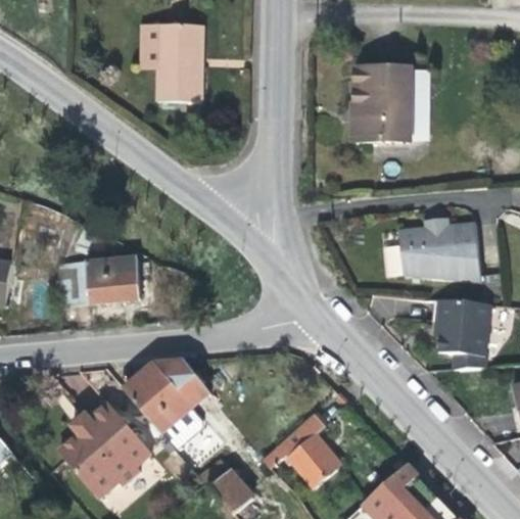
[(156,63),(157,25),(140,25),(139,63),(156,63)]
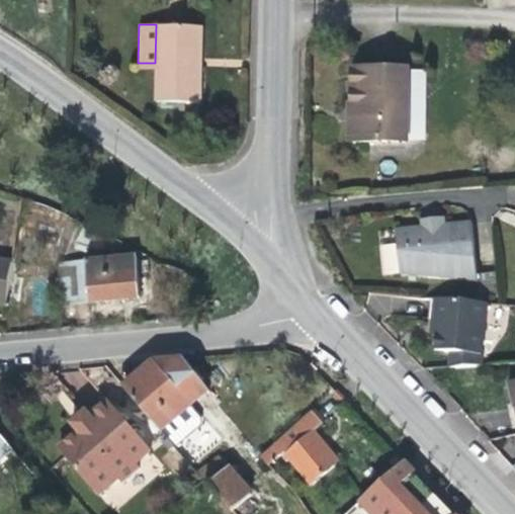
[(192,25),(156,24),(155,63),(154,99),(197,101),(198,64),(191,64),(192,25)]
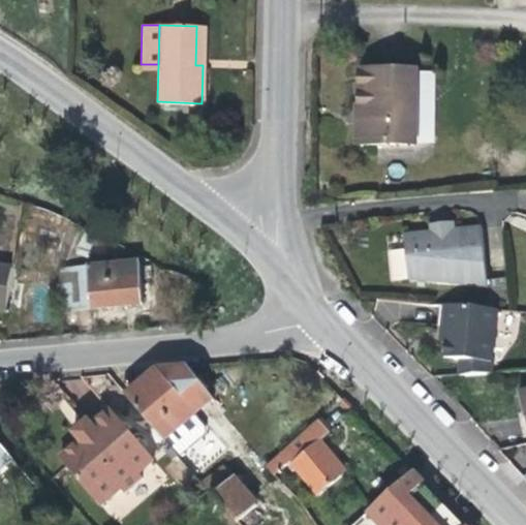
[(412,143),(413,70),(354,69),(353,114),(353,142),(412,143)]
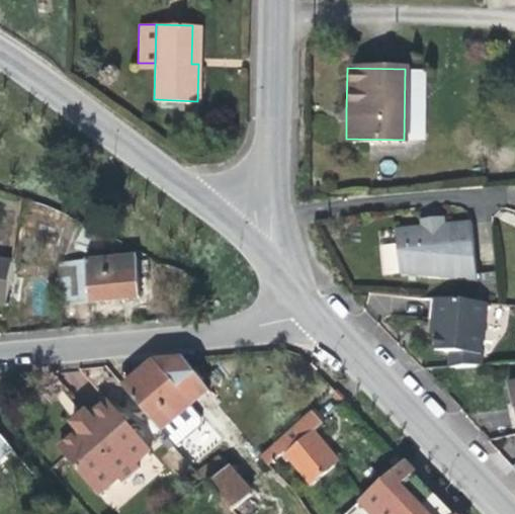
[(420,215),(421,223),(446,221),(445,212),(432,213),(420,215)]
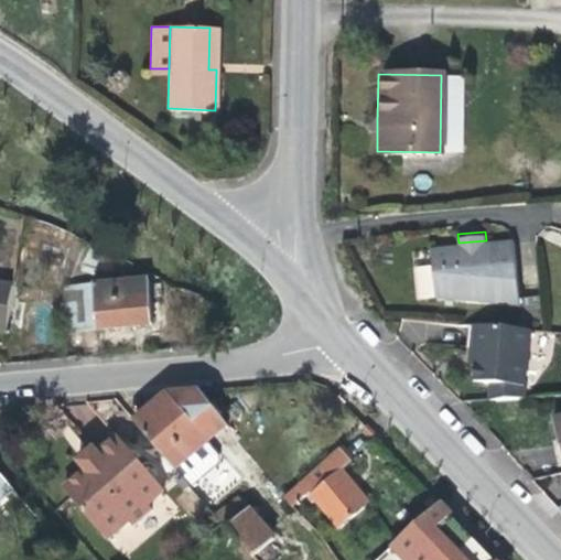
[(434,291),(518,302),(510,237),(486,240),(459,243),(429,246),(432,273),(434,291)]
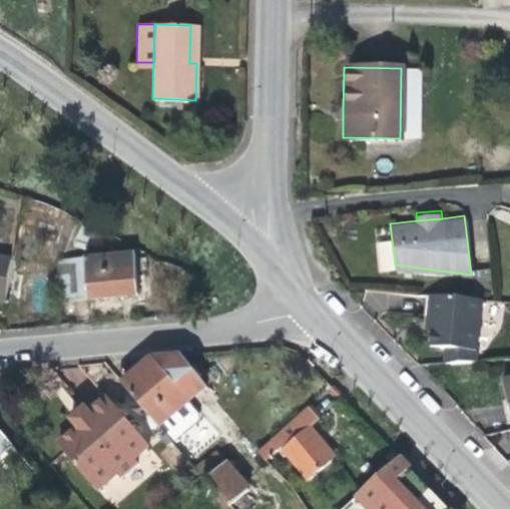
[(130,249),(60,256),(64,299),(105,296),(134,293),(130,249)]
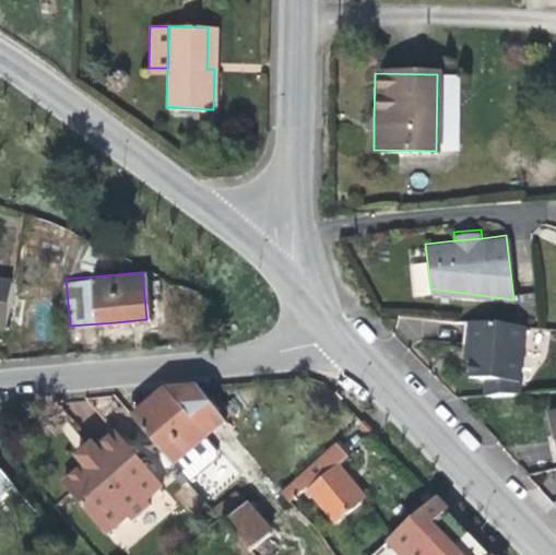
[(0,326),(3,327),(12,278),(0,275),(0,326)]
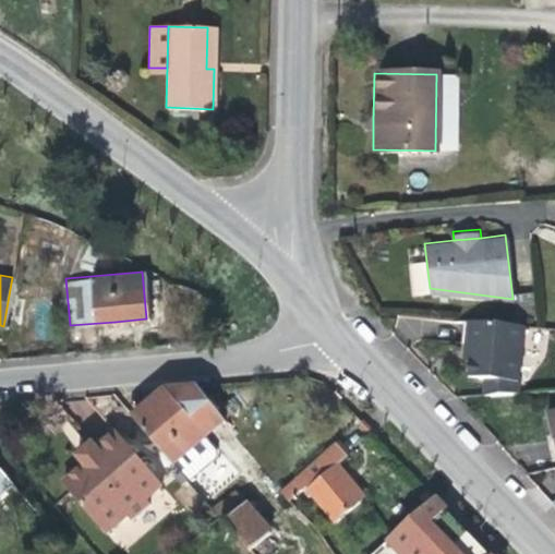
[(469,340),(470,317),(460,316),(457,353),(466,353),(475,354),(477,341),(469,340)]
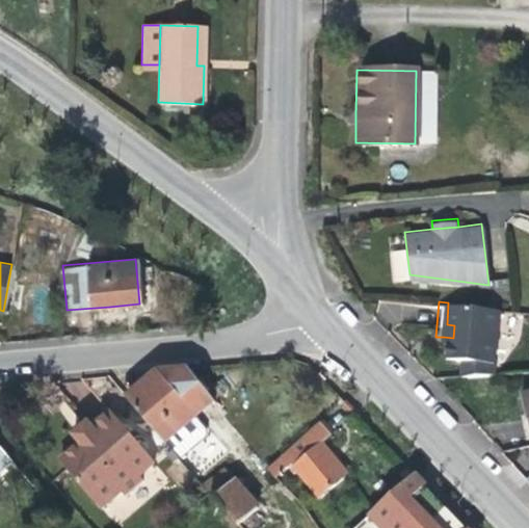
[(488,361),(495,308),(448,302),(447,324),(454,325),(453,338),(444,337),(443,345),(443,354),(458,357),(488,361)]
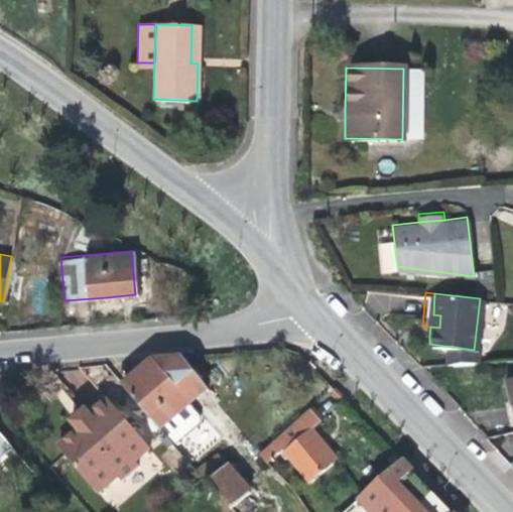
[(473,359),(474,350),(444,346),(443,362),(473,359)]
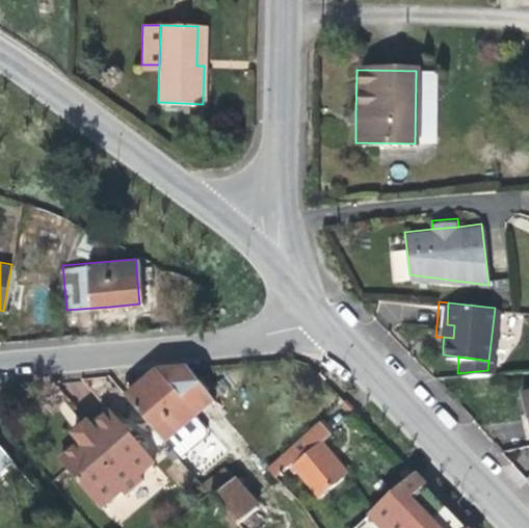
[(161,369),(200,413),(214,400),(188,367),(161,369)]
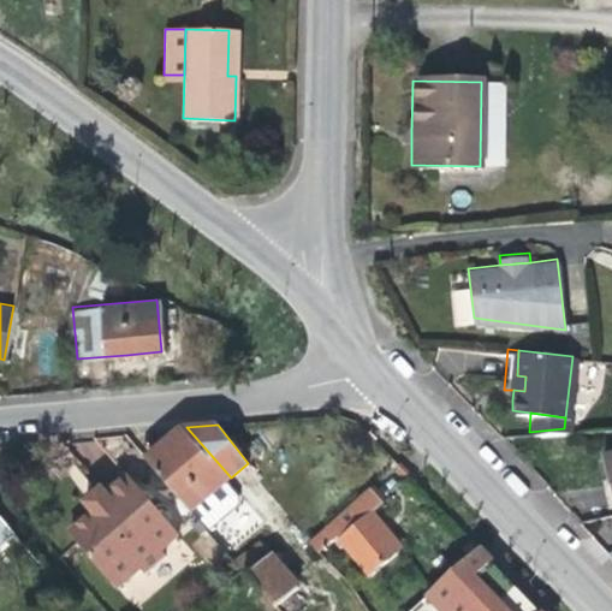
[(176,428),(144,455),(192,510),(231,478),(186,427),(176,428)]
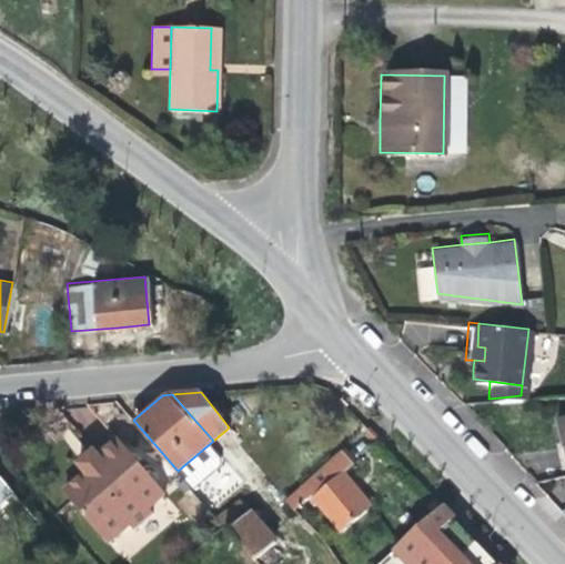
[(564,470),(564,415),(553,418),(561,449),(564,470)]
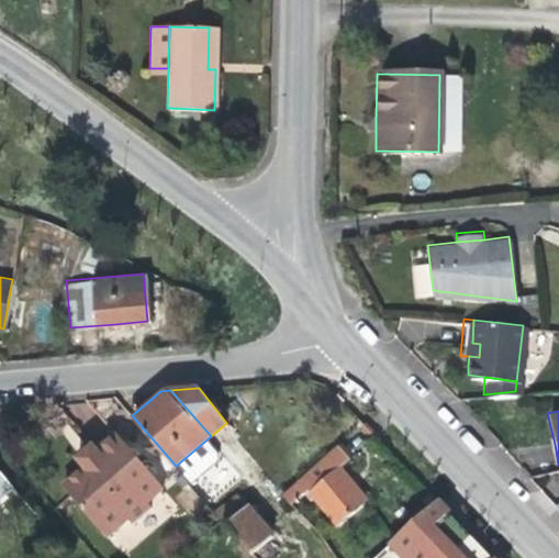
[(84,467),(64,483),(104,533),(126,515),(131,521),(149,505),(145,500),(161,487),(116,432),(94,449),(99,454),(84,467)]
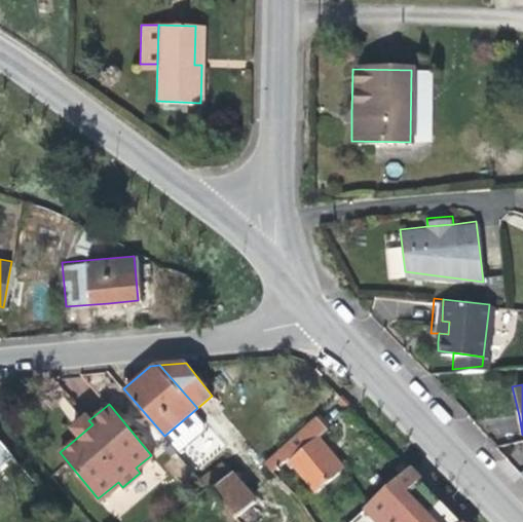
[(92,424),(88,420),(84,414),(76,421),(70,426),(78,437),(92,424)]
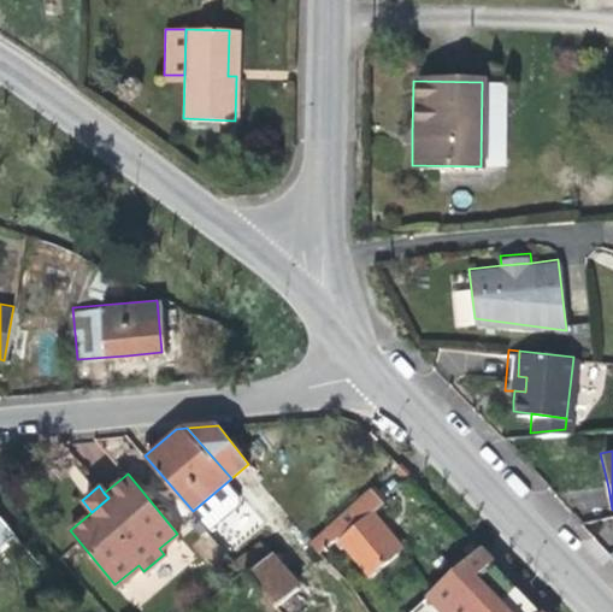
[(334,537),(370,508),(382,499),(373,488),(311,540),(319,549),(334,537)]
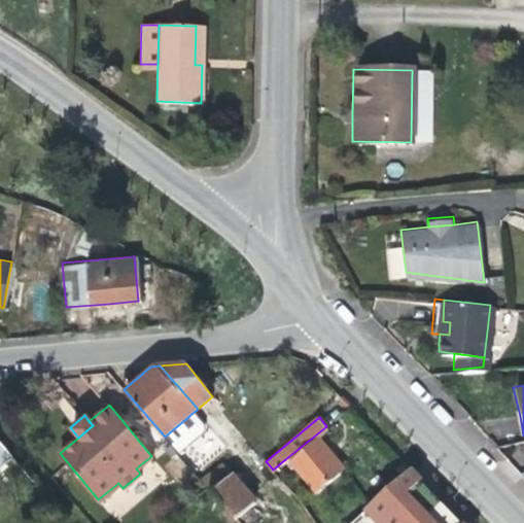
[(333,455),(316,434),(285,459),(313,493),(344,467),(333,455)]
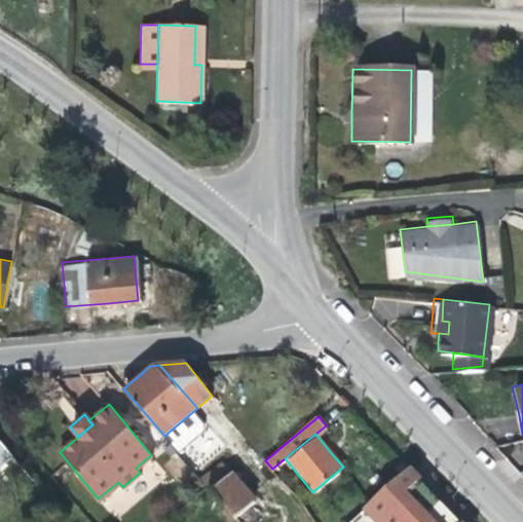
[(210,488),(231,470),(220,457),(199,476),(210,488)]
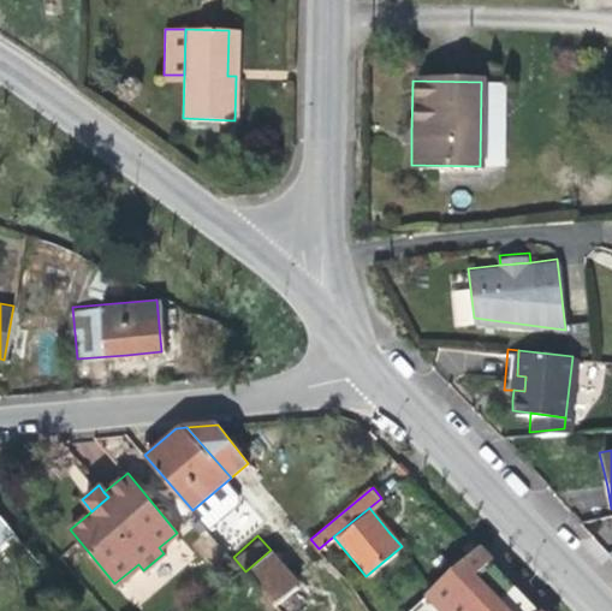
[(539,610),(480,545),(405,610),(539,610)]
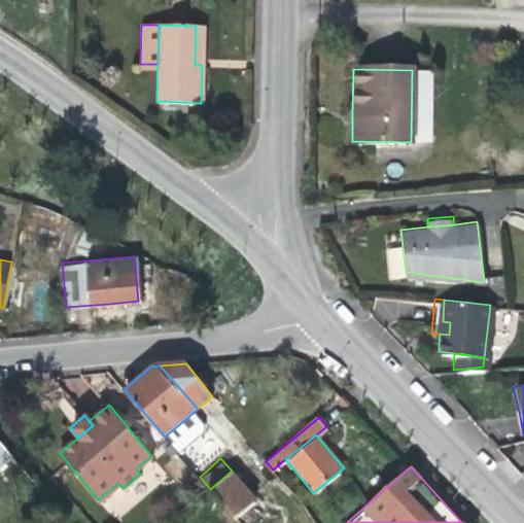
[(232,471),(210,489),(235,517),(255,499),(232,471)]
